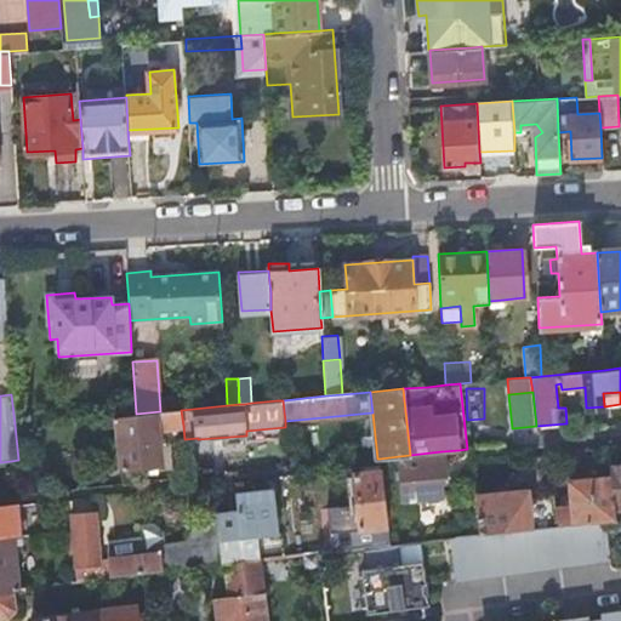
[(136,414),(117,416),(123,469),(161,465),(158,428),(183,426),(181,410),(160,411),(136,414)]
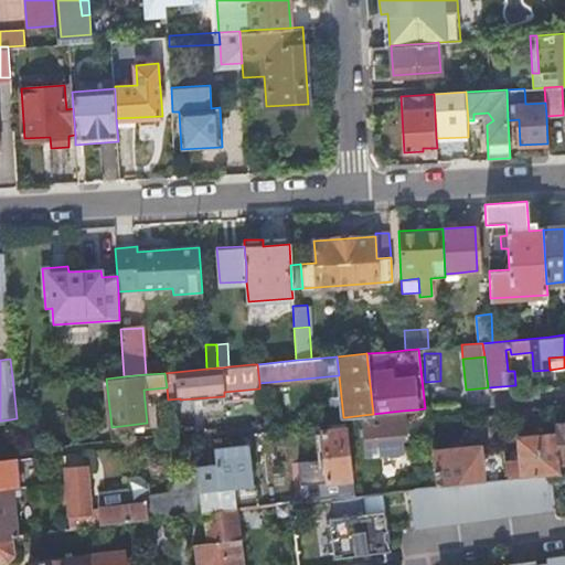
[(402,411),(373,414),(363,415),(369,452),(402,449),(401,434),(404,434),(402,411)]
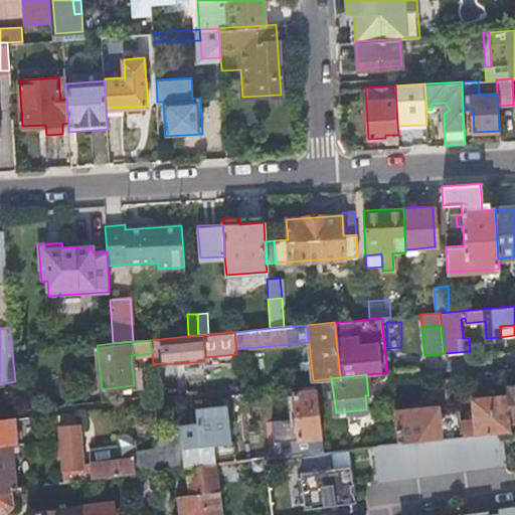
[(514,384),(505,386),(505,393),(506,393),(508,420),(514,418),(514,384)]
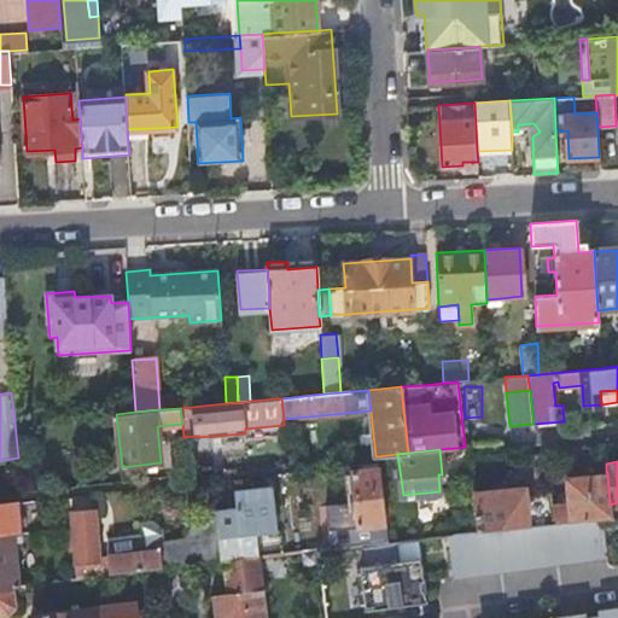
[(386,523),(379,468),(351,471),(357,525),(363,524),(366,540),(374,538),(388,537),(386,523)]
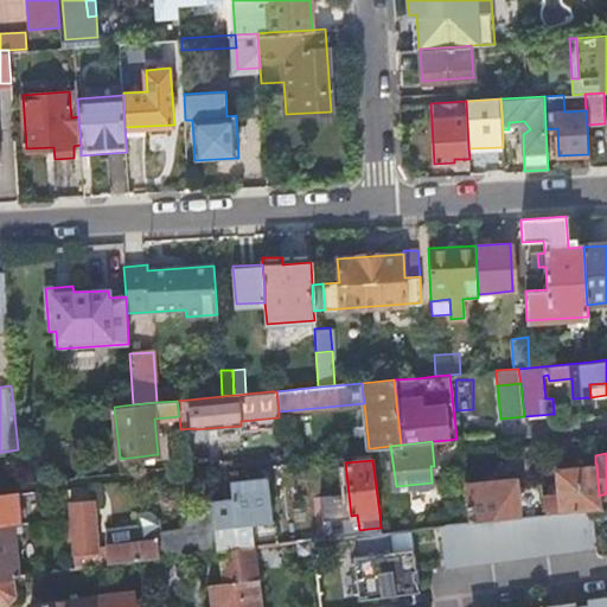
[(558,492),(542,494),(544,513),(592,509),(600,508),(599,496),(596,464),(595,464),(556,468),(558,492)]
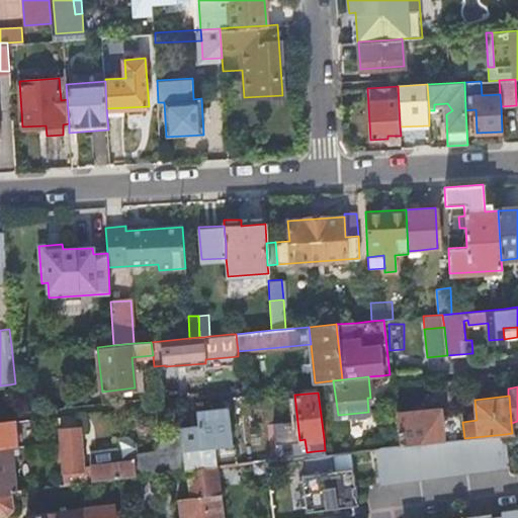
[(198,424),(182,426),(182,428),(182,430),(185,457),(187,467),(206,464),(217,463),(218,463),(216,447),(234,444),(229,408),(196,412),(198,424)]
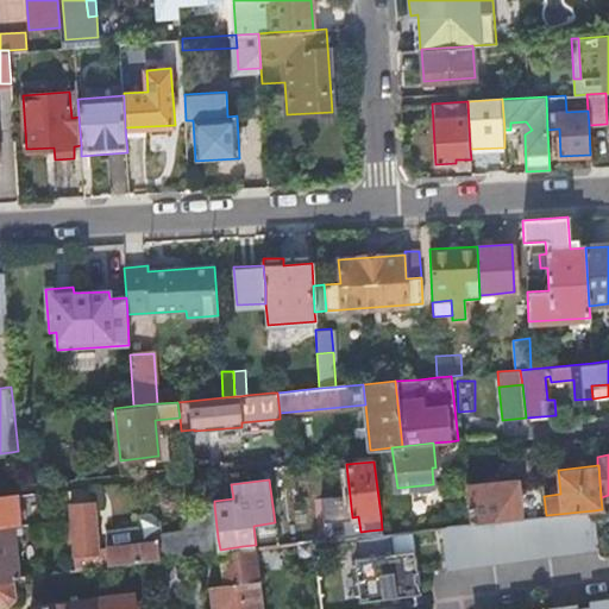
[(469,481),(465,481),(469,522),(520,518),(538,515),(546,515),(544,496),(542,484),(516,487),(516,481),(469,484),(469,481)]
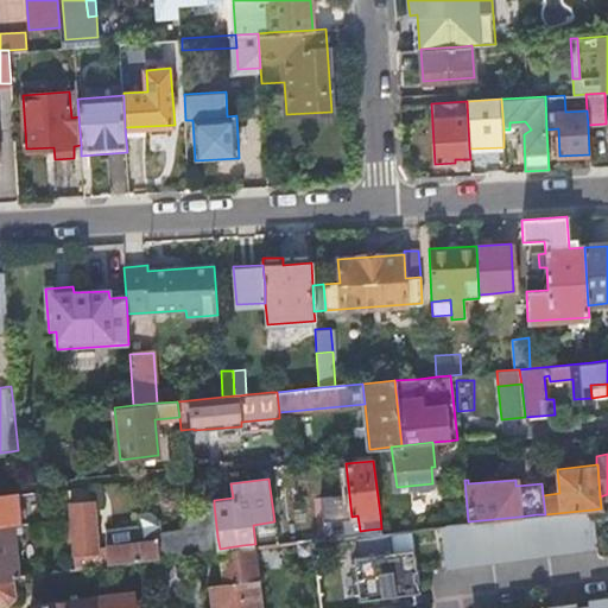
[(0,527),(21,526),(18,495),(0,496),(0,527)]
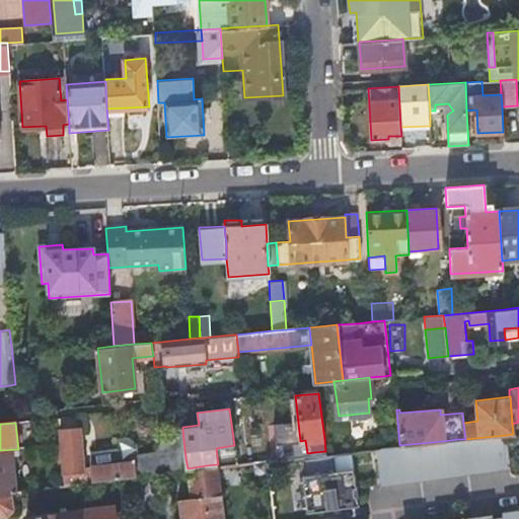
[(62,445),(57,445),(59,465),(64,464),(67,485),(93,482),(91,469),(85,470),(80,428),(60,430),(62,445)]
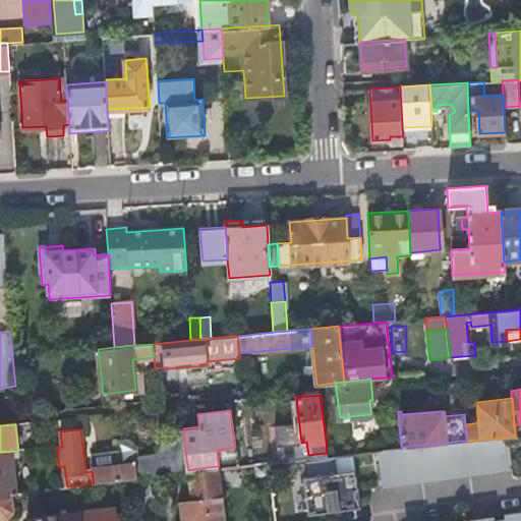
[(119,458),(118,450),(92,453),(91,465),(92,467),(92,471),(94,483),(125,479),(137,477),(137,476),(185,470),(188,470),(186,460),(183,432),(168,433),(159,449),(160,453),(136,456),(135,456),(119,458)]
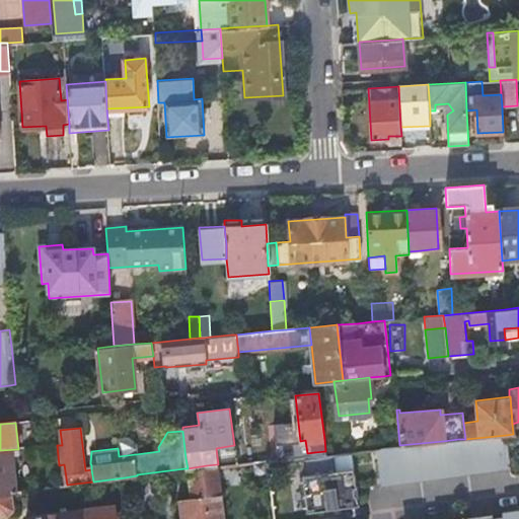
[(518,433),(513,434),(506,435),(509,466),(510,474),(518,472),(518,433)]
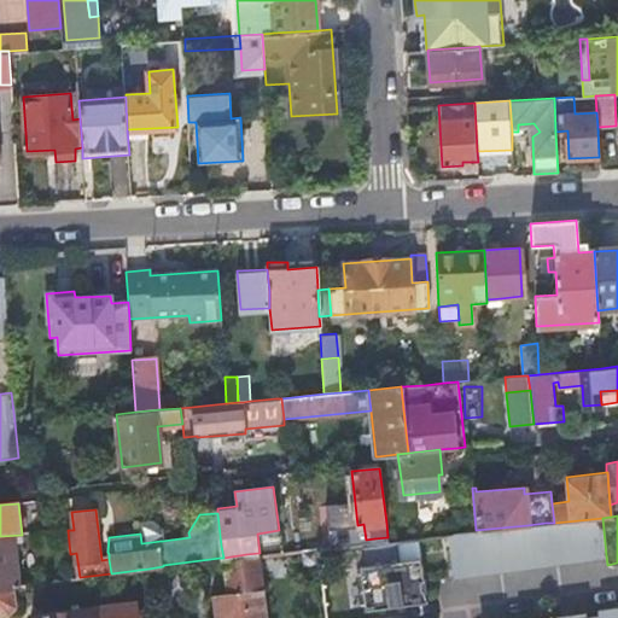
[(453,575),(606,555),(602,518),(448,535),(453,575)]
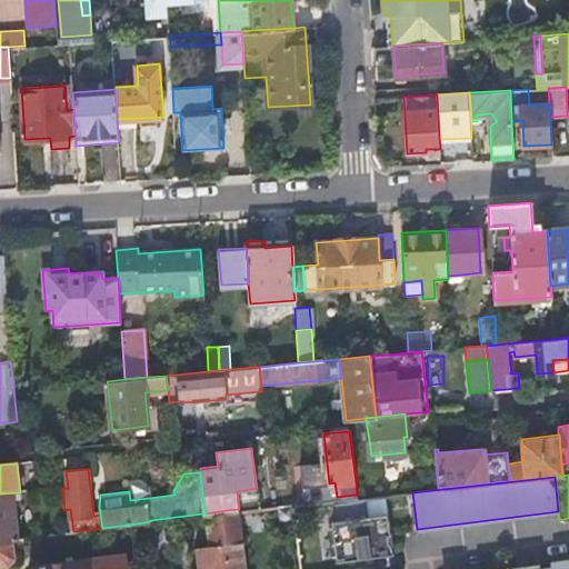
[(139,479),(128,480),(129,491),(130,500),(148,498),(149,498),(148,487),(139,479)]
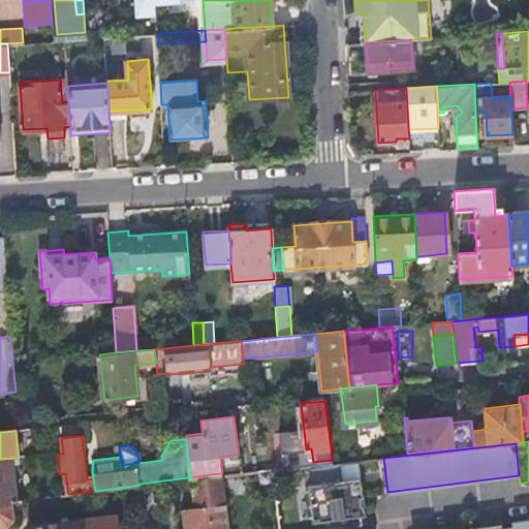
[(19,458),(0,459),(0,501),(8,501),(18,500),(13,465),(20,464),(19,459),(19,458)]
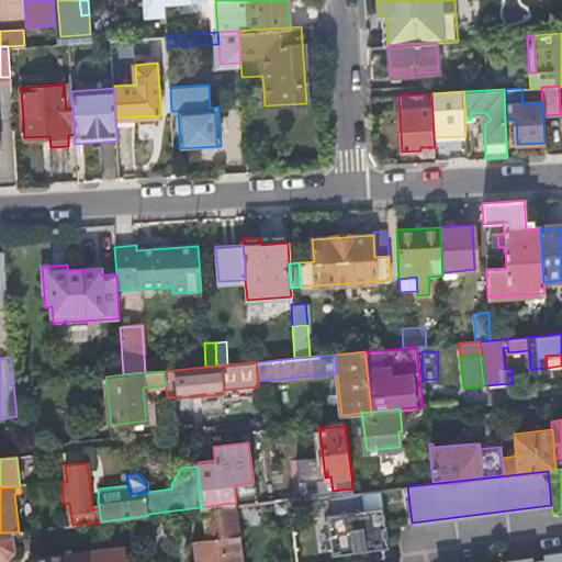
[(360,510),(358,492),(330,495),(333,514),(326,515),(332,554),(388,547),(384,536),(383,536),(382,528),(384,528),(381,508),(360,510)]
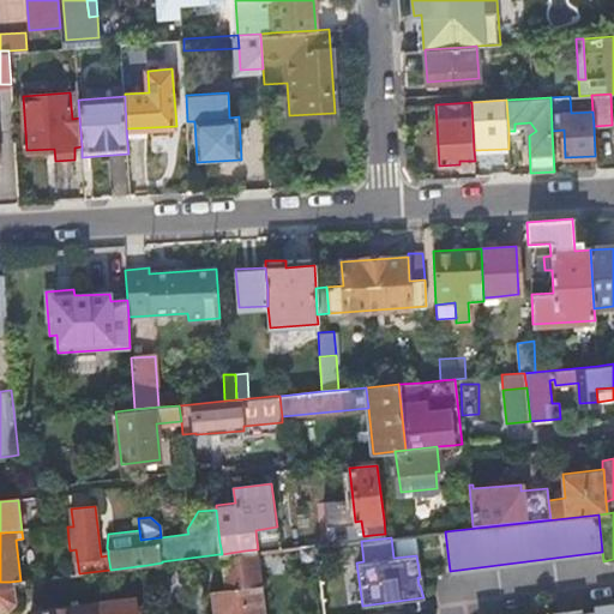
[(317,557),(315,546),(315,545),(301,547),(301,559),(317,557)]
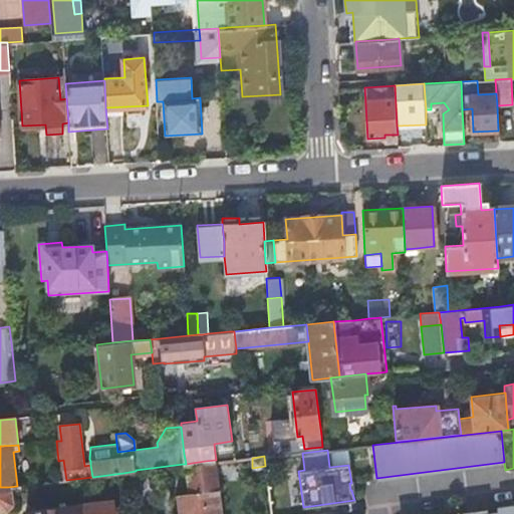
[(186,464),(183,464),(187,494),(177,495),(178,513),(221,513),(215,460),(205,461),(186,464)]
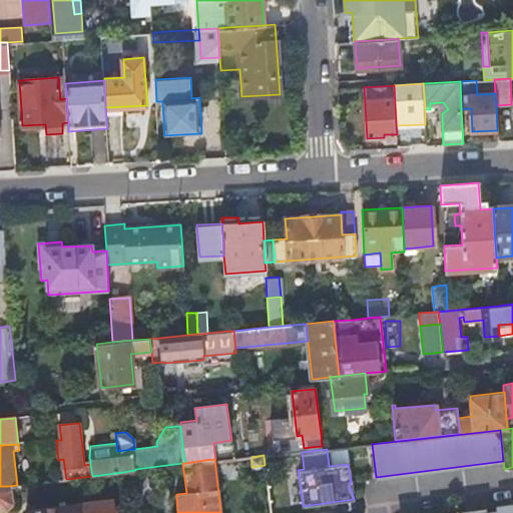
[(8,486),(0,486),(0,502),(4,502),(9,495),(8,486)]
